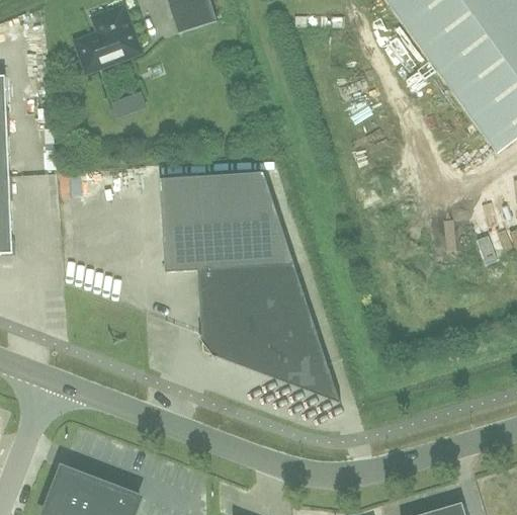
[(217,18),(210,0),(167,0),(177,31),(217,18)]
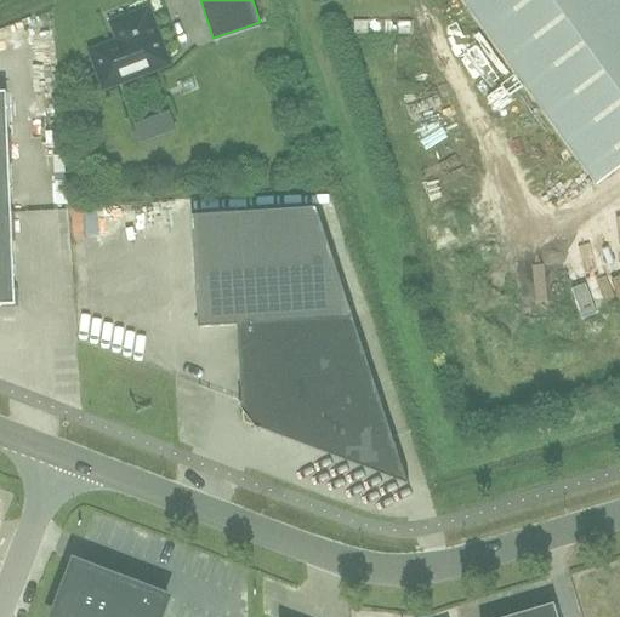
[(619,164),(619,0),(461,0),(595,182),(619,164)]
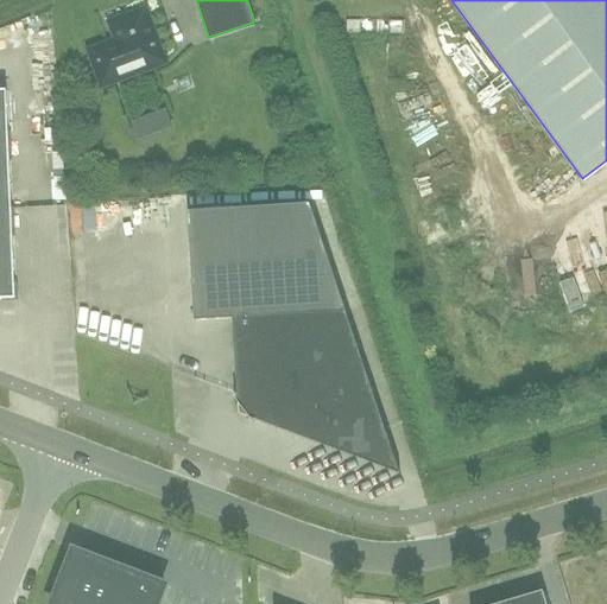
[(101,82),(164,58),(144,6),(109,19),(117,37),(89,48),(101,82)]
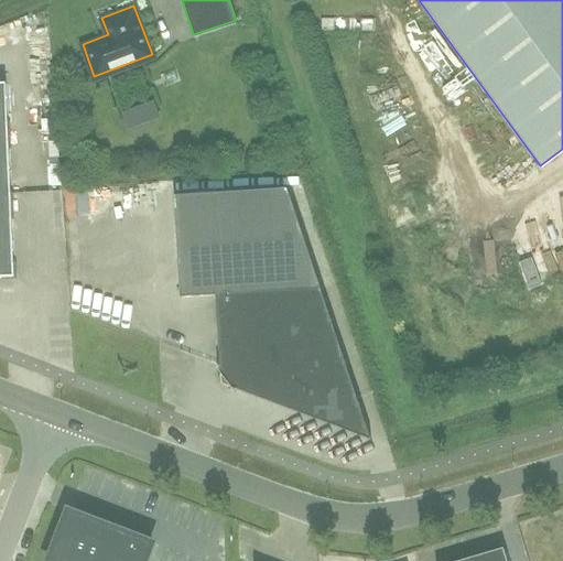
[(0,276),(13,276),(10,192),(6,81),(0,81),(0,276)]
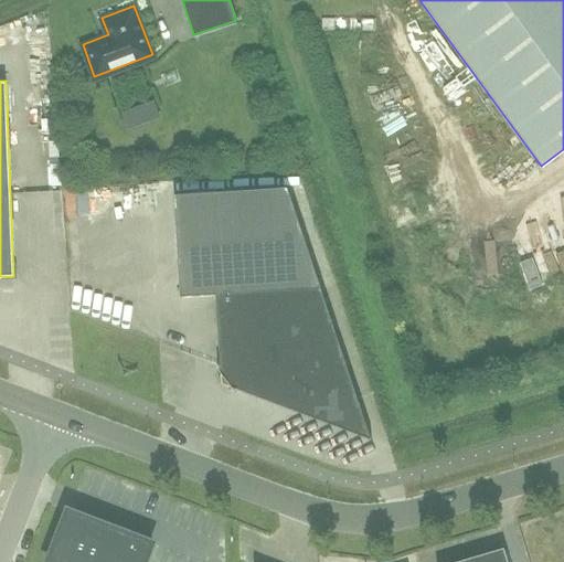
[(160,298),(215,295),(220,370),(232,386),(370,437),(320,288),(286,186),(86,202),(93,332),(139,349),(161,335),(160,298)]
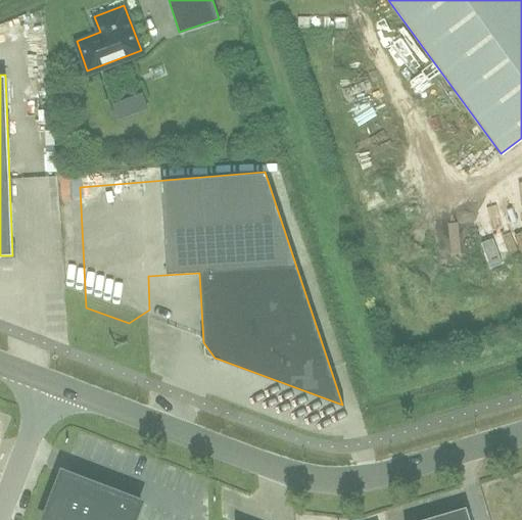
[(449,237),(454,252),(472,246),(467,232),(449,237)]
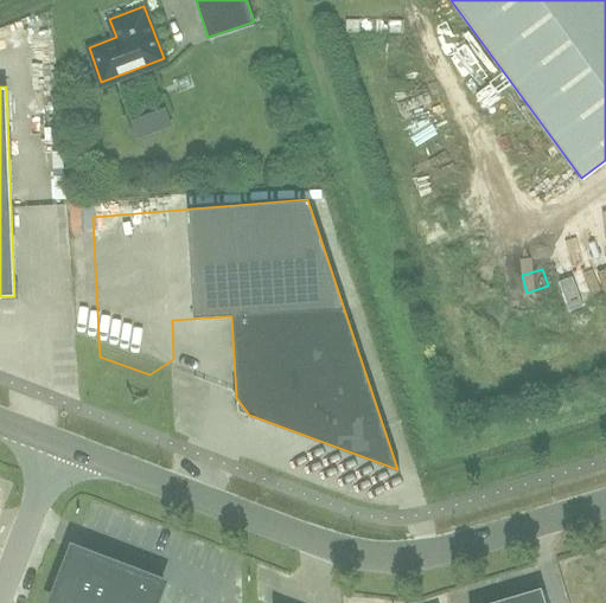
[(154,602),(163,582),(72,547),(51,602),(154,602)]
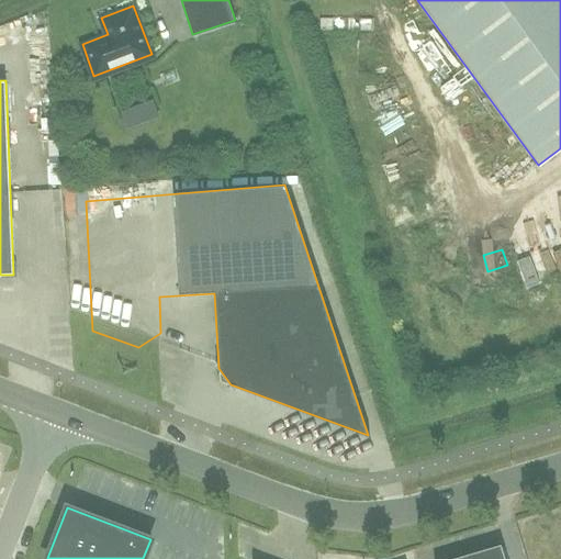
[(505,558),(501,544),(450,558),(505,558)]
